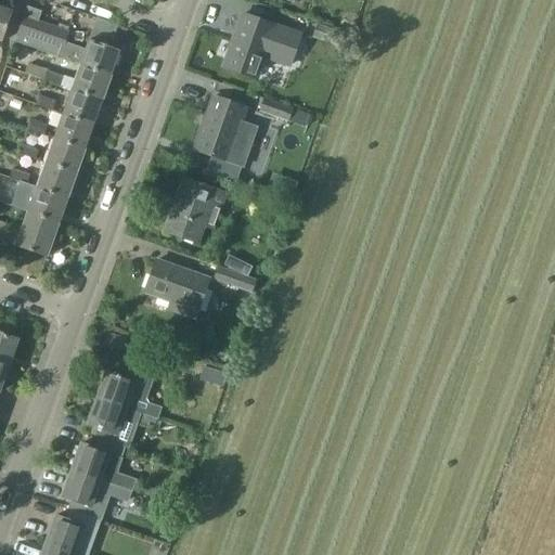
[(0,41),(0,42),(12,11),(0,5),(0,41)]
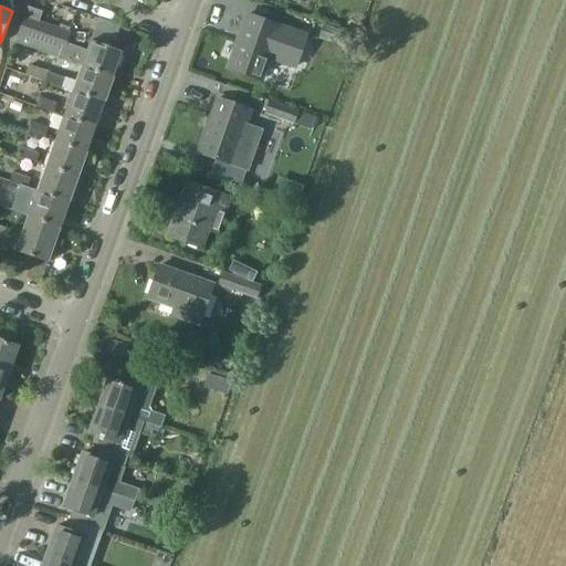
[(23,18),(14,43),(83,67),(84,66),(114,77),(123,52),(93,41),(92,40),(87,51),(87,52),(66,44),(66,43),(71,34),(70,34),(40,23),(40,21),(43,13),(29,9),(25,17),(25,18),(23,18)]
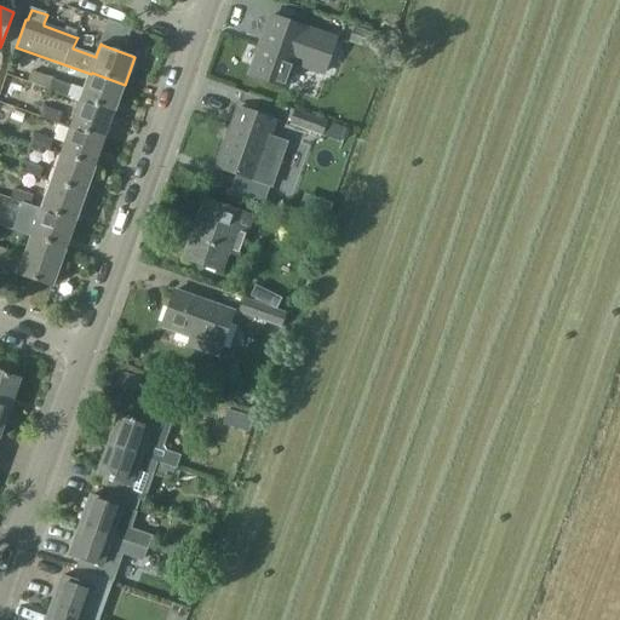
[(259,44),(248,75),(279,85),(290,89),(297,68),(326,79),(339,39),(305,28),(273,17),(264,45),(259,44)]
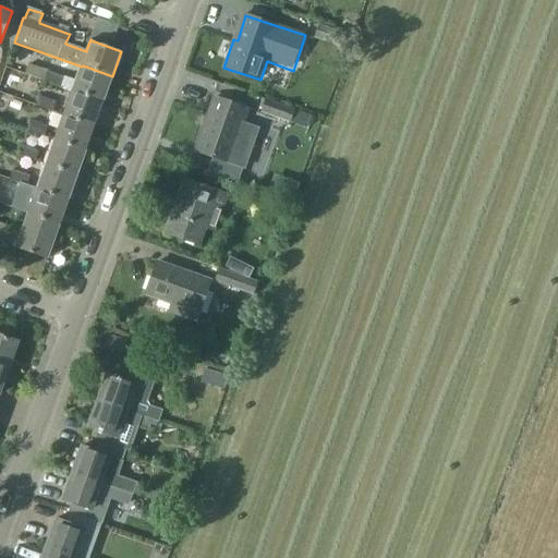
[(346,34),(319,25),(314,39),(341,48),(346,34)]
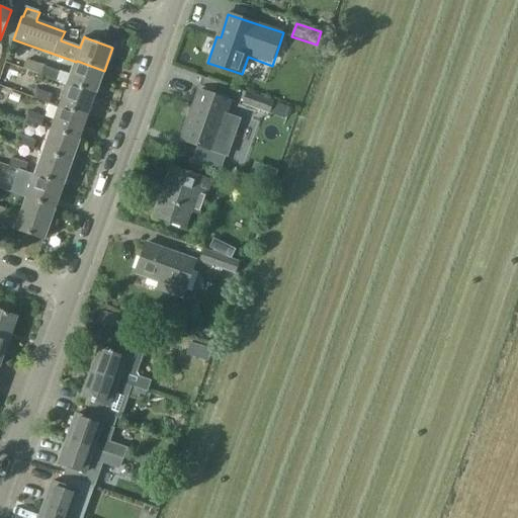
[(23,69),(68,85),(68,83),(96,93),(104,71),(77,61),(76,62),(71,75),(27,59),(23,69)]
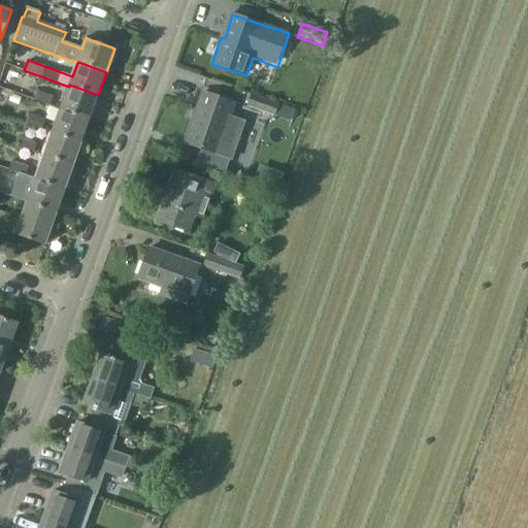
[(69,85),(69,87),(61,108),(90,119),(98,95),(69,85)]
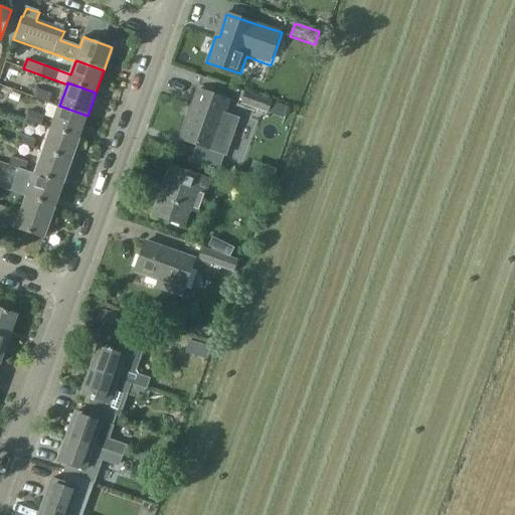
[(53,95),(36,89),(33,98),(50,104),(53,95)]
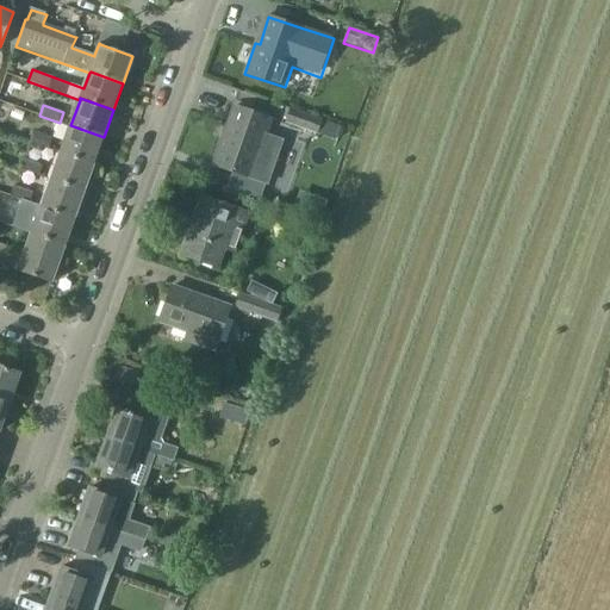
[(223,134),(212,165),(242,175),(241,178),(266,186),(282,142),(267,136),(273,118),(268,117),(268,118),(237,107),(228,135),(223,134)]
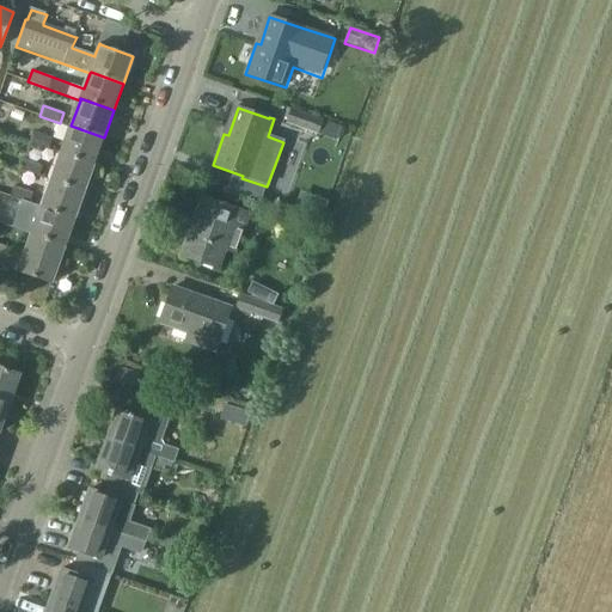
[(287,123),(319,135),(324,120),(292,108),(287,123)]
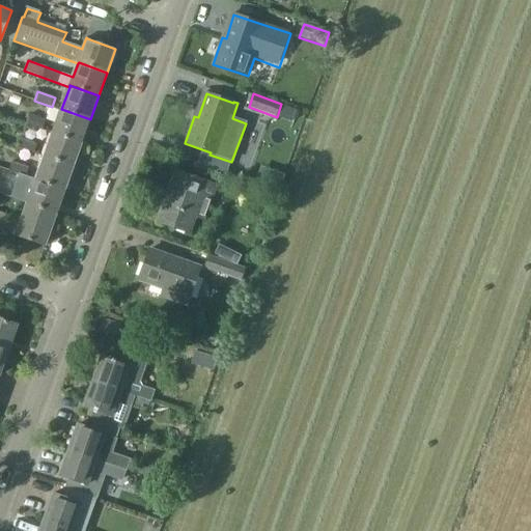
[(53,132),(82,143),(90,119),(61,109),(53,132)]
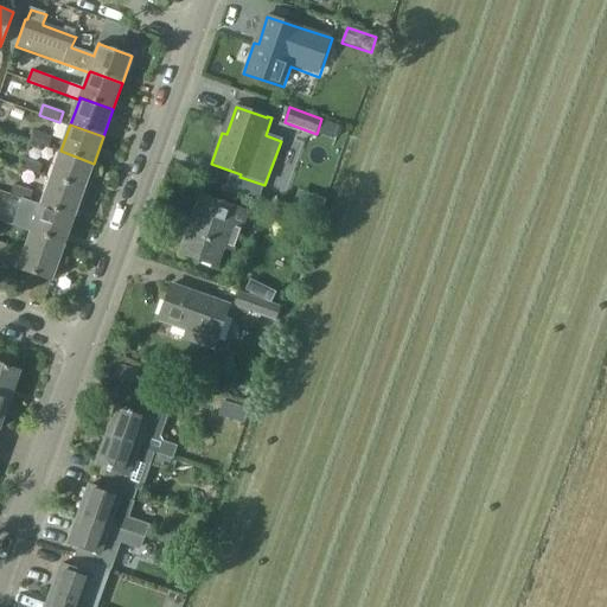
[(52,138),(34,131),(31,142),(49,148),(52,138)]
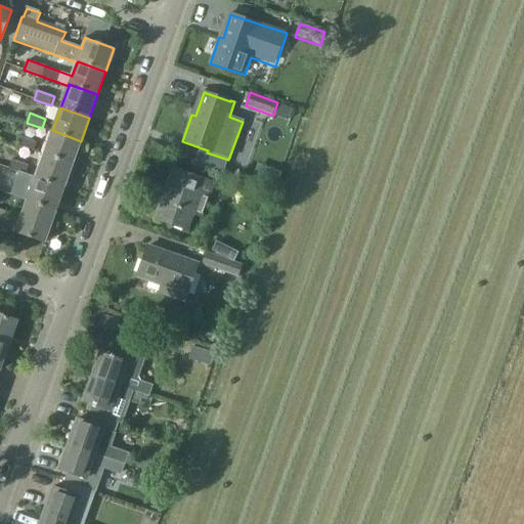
[(81,141),(52,130),(44,154),(72,164),(81,141)]
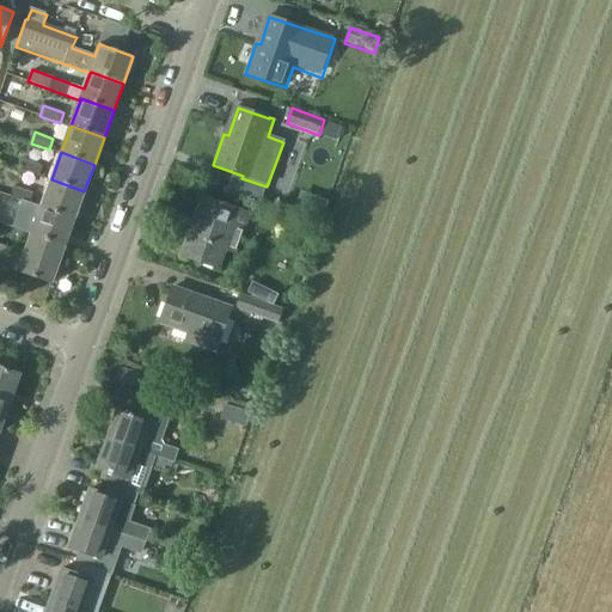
[(43,165),(24,159),(20,171),(38,177),(43,165)]
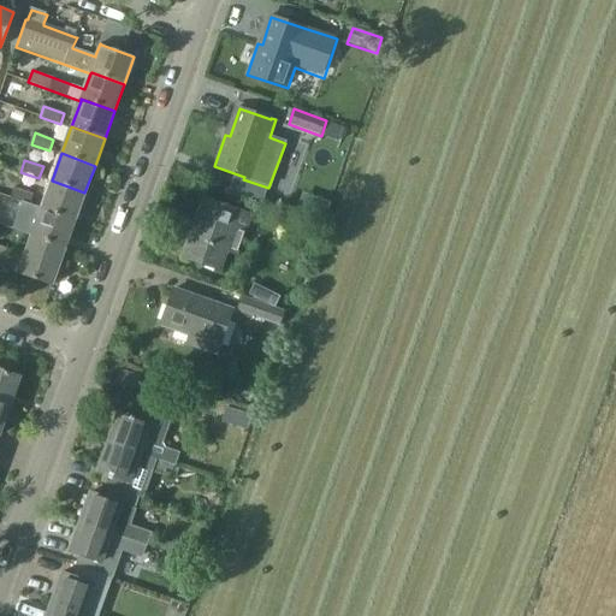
[(42,208),(75,220),(84,193),(52,181),(42,208)]
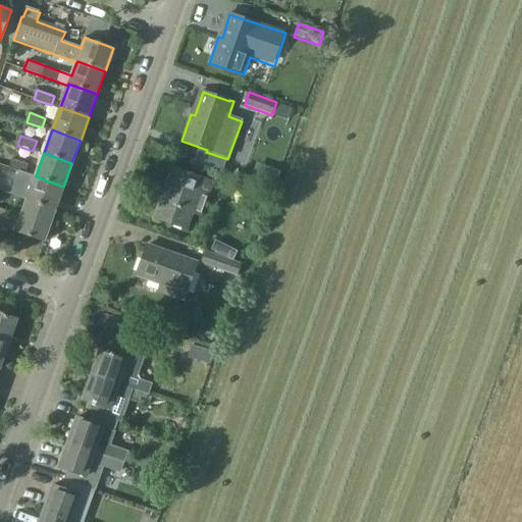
[(10,165),(0,162),(0,165),(25,174),(29,164),(12,159),(10,165)]
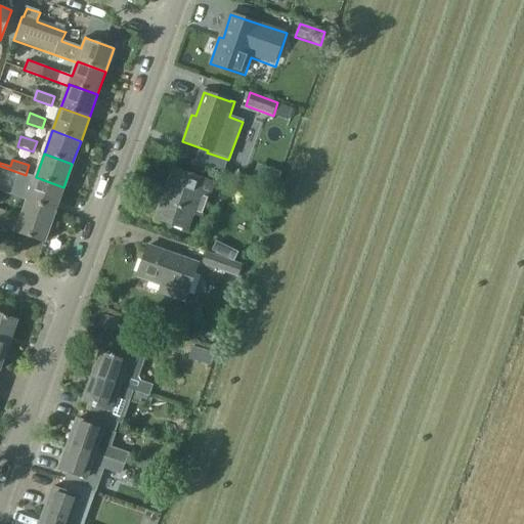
[(155,218),(185,229),(184,231),(188,232),(194,217),(203,220),(204,215),(203,215),(208,200),(210,201),(216,182),(204,178),(203,179),(173,168),(155,218)]
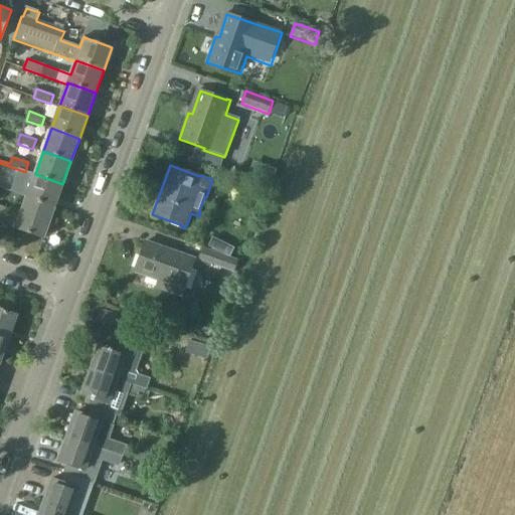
[(0,187),(0,188),(26,198),(27,196),(54,206),(62,184),(35,174),(30,188),(4,178),(0,187)]
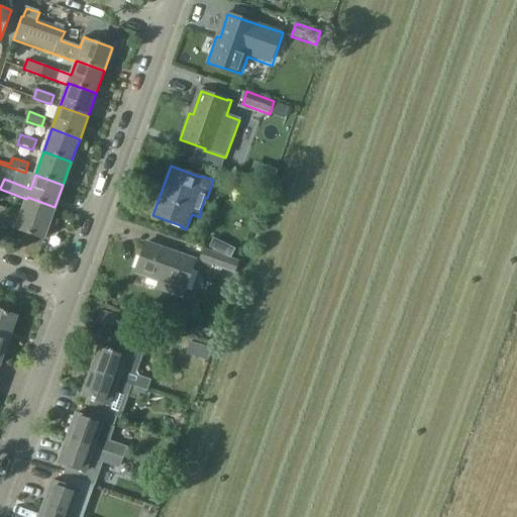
[(27,197),(26,199),(15,230),(42,240),(55,207),(27,197)]
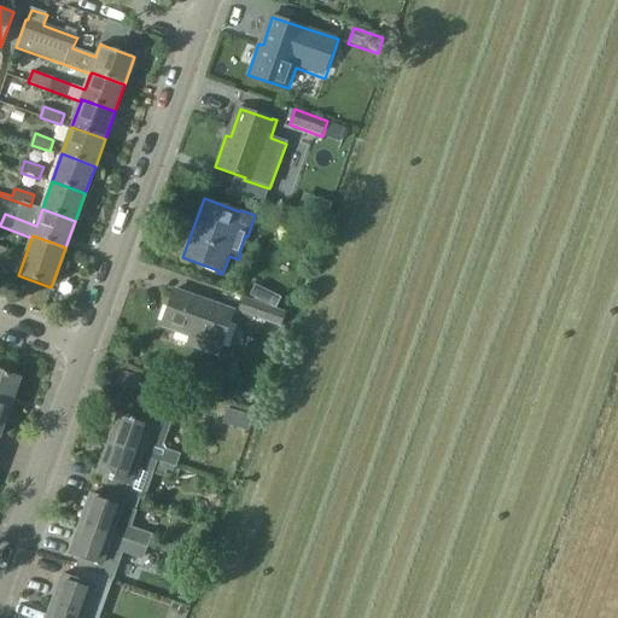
[(0,269),(9,273),(16,255),(0,248),(0,269)]
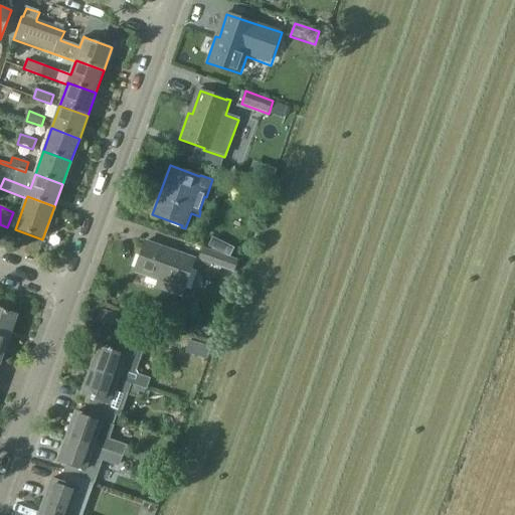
[(211,250),(202,247),(198,261),(234,273),(238,261),(230,258),(235,248),(212,237),(208,246),(212,248),(211,250)]
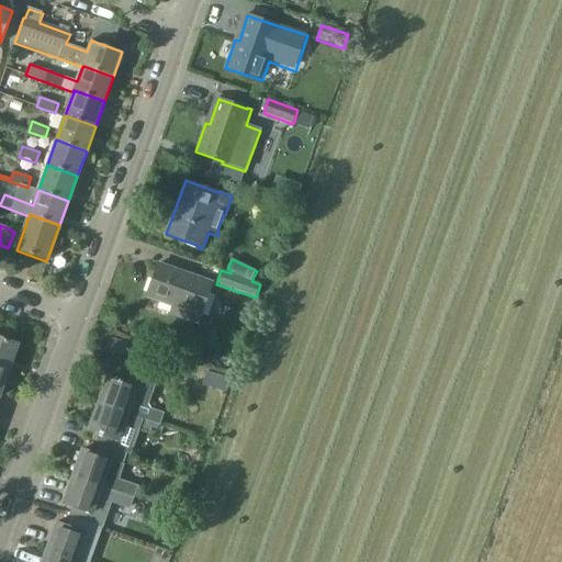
[(145,295),(171,305),(168,313),(195,323),(210,283),(156,263),(145,295)]
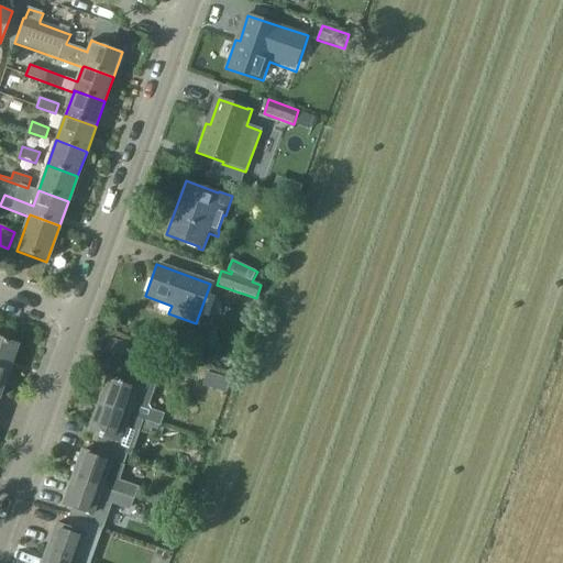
[(0,339),(0,370),(8,373),(17,345),(0,339)]
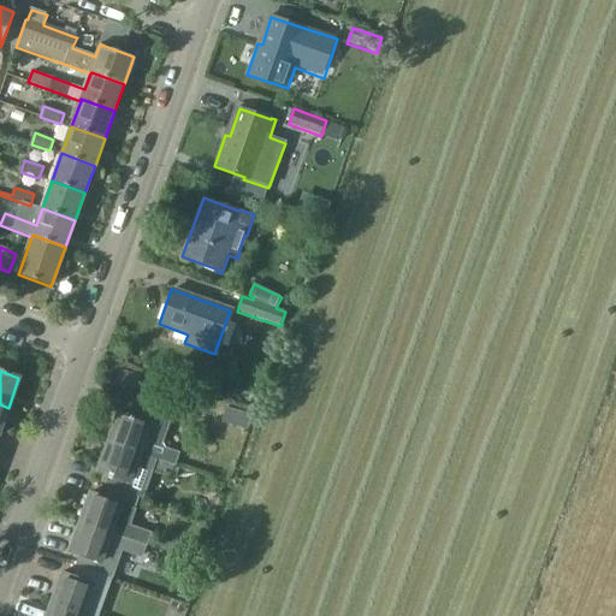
[(128,416),(118,413),(107,440),(173,465),(177,455),(163,449),(160,444),(170,418),(132,403),(128,416)]
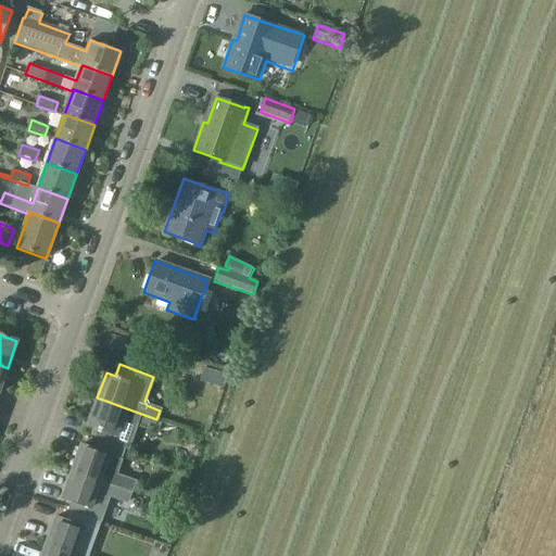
[(97,397),(86,426),(99,431),(97,439),(125,450),(129,451),(139,427),(151,431),(155,421),(156,419),(97,397)]
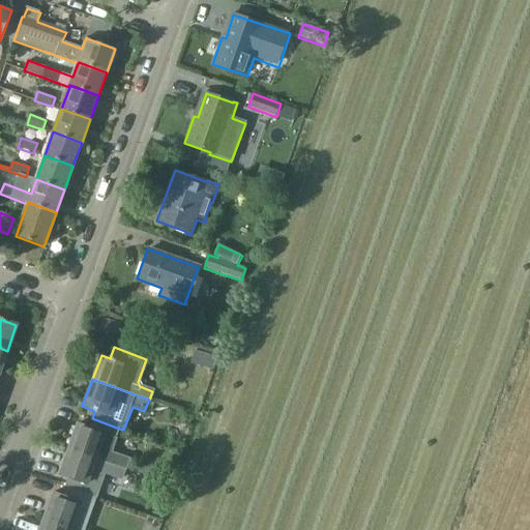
[(92,418),(89,428),(77,423),(67,449),(126,470),(129,461),(97,448),(102,434),(115,438),(119,429),(92,418)]
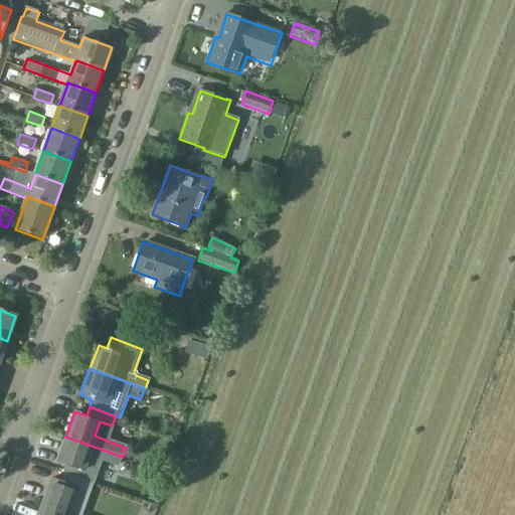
[(65,437),(56,461),(65,464),(62,473),(95,484),(102,463),(104,463),(104,461),(119,467),(123,457),(65,437)]
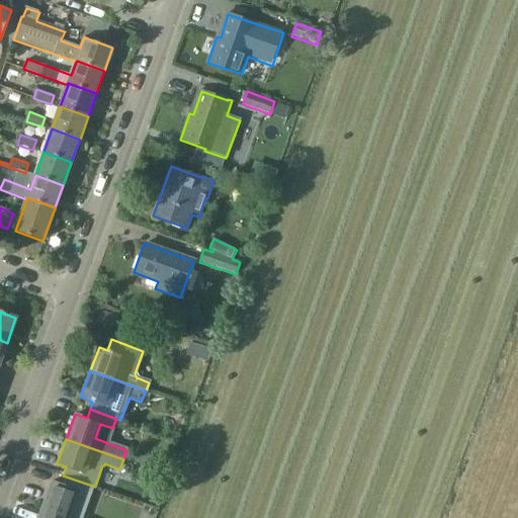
[(51,482),(42,506),(76,517),(83,517),(95,487),(63,476),(59,485),(51,482)]
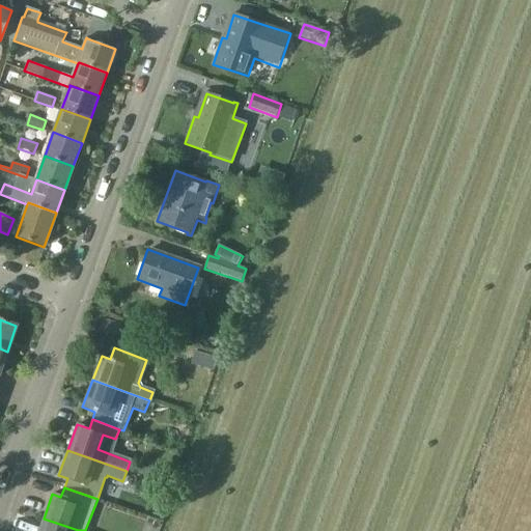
[(78,530),(44,519),(38,530),(78,530)]
